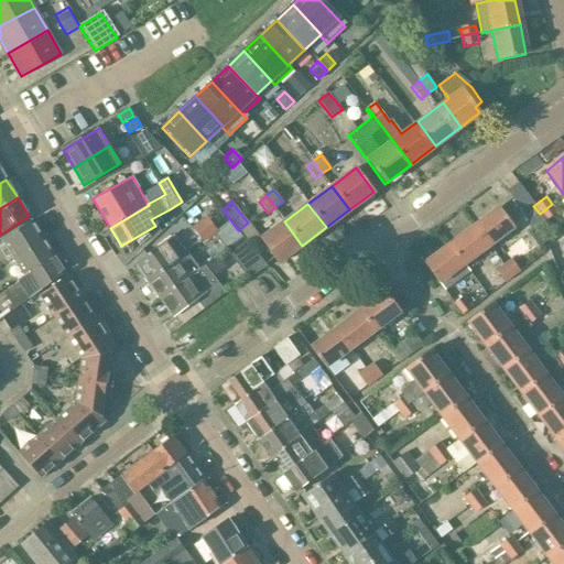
[(559,213),(552,204),(540,214),(545,221),(559,213)]
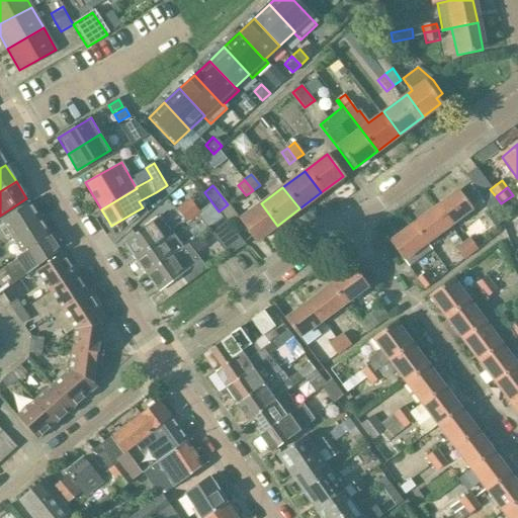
[(471,208),(458,190),(435,207),(448,226),(471,208)]
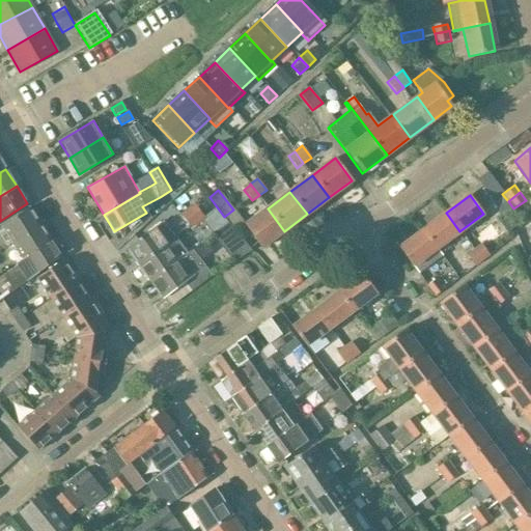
[(204,218),(195,203),(182,213),(192,227),(204,218)]
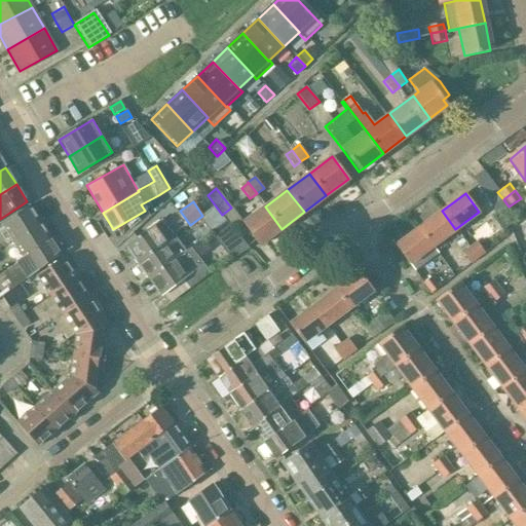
[(9,237),(6,239),(8,243),(38,223),(28,207),(1,226),(9,237)]
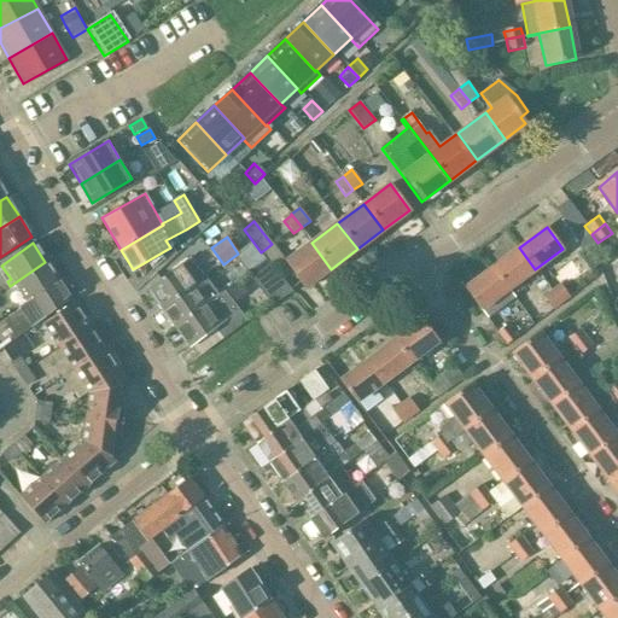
[(285,262),(305,289),(331,269),(312,243),(285,262)]
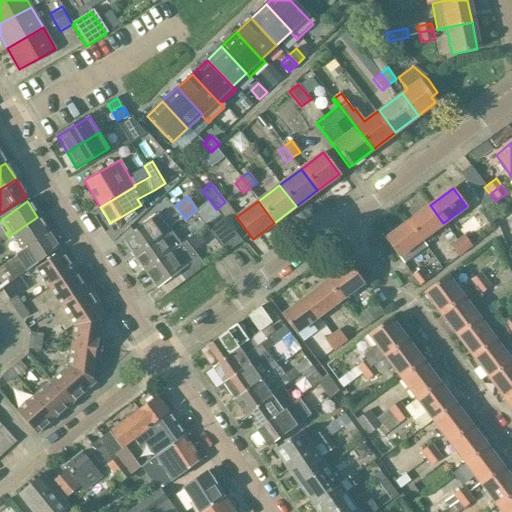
[(210,203),(198,213),(206,225),(220,215),(210,203)]
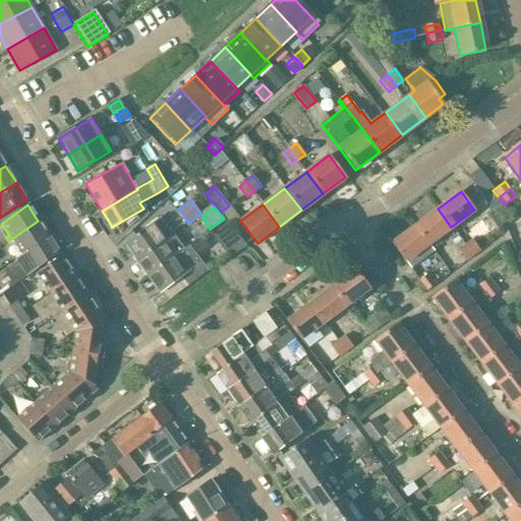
[(433,252),(435,251),(429,243),(451,227),(438,209),(414,226),(433,252)]
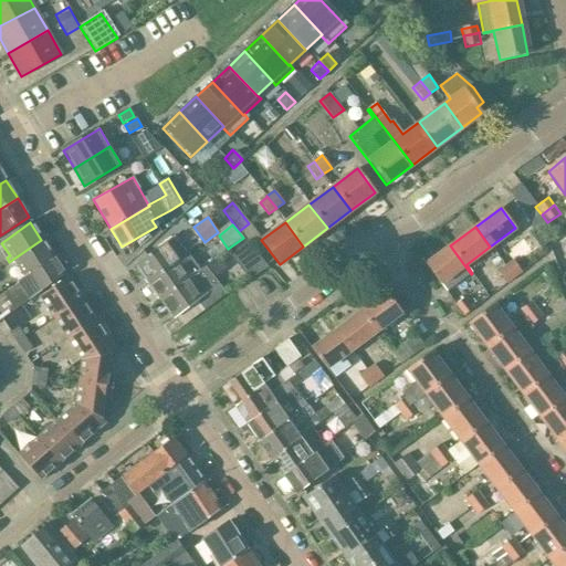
[(173,237),(134,264),(146,281),(185,254),(173,237)]
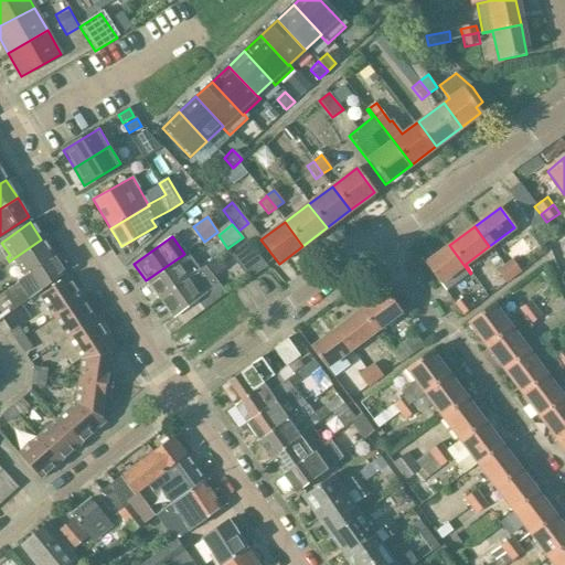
[(228,249),(226,252),(235,264),(252,248),(243,237),(227,248),(228,249)]
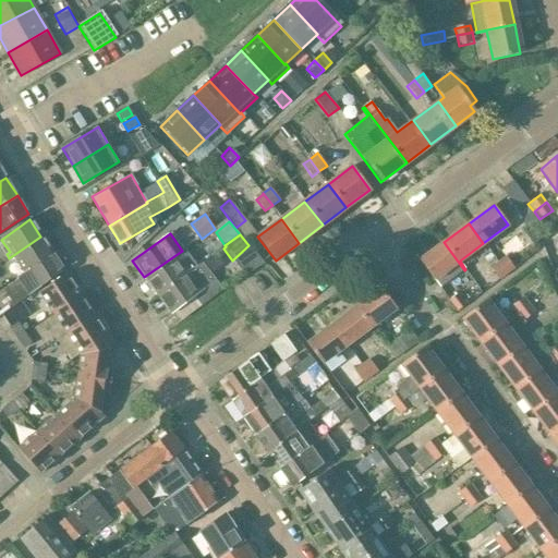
[(21,269),(17,271),(21,276),(52,254),(40,237),(9,258),(7,261),(10,267),(16,263),(21,269)]
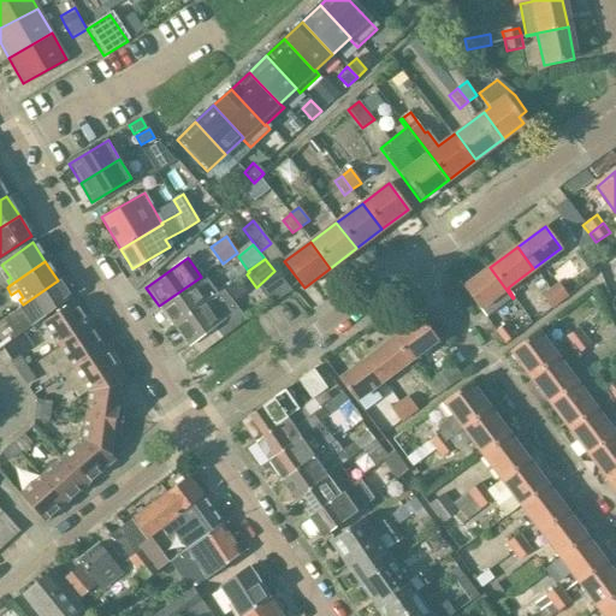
[(480,309),(486,318),(513,298),(490,267),(462,288),(479,309),(480,309)]
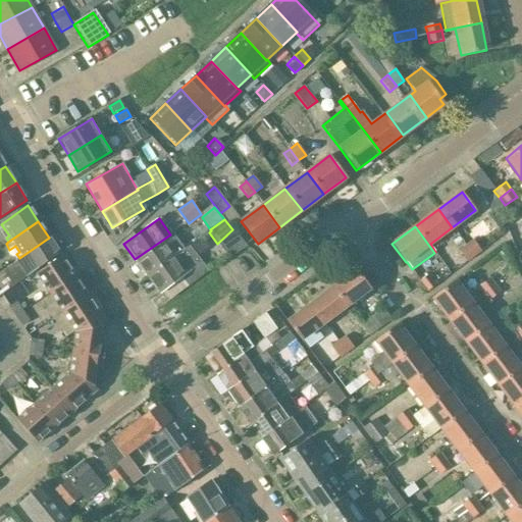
[(247,247),(232,229),(217,244),(229,260),(247,247)]
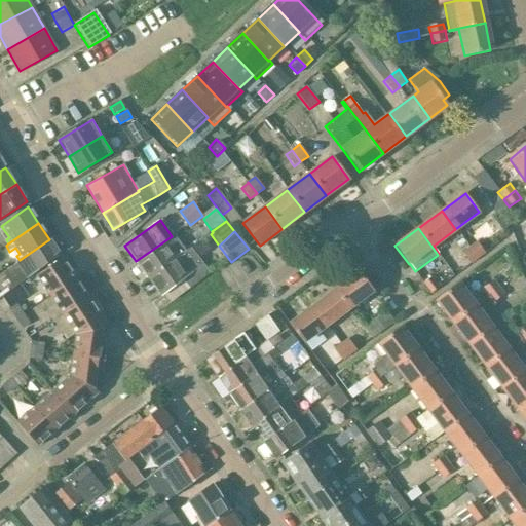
[(185,251),(174,235),(172,236),(136,261),(148,277),(185,251)]
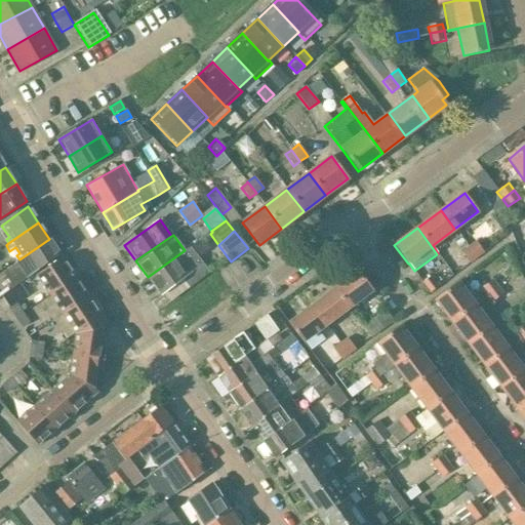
[(483,236),(469,247),(477,258),(484,252),(491,246),(483,236)]
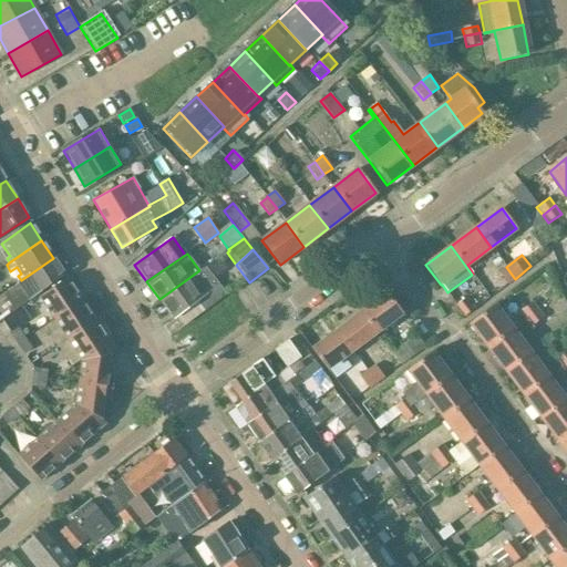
[(19,298),(14,290),(6,297),(14,310),(63,275),(53,258),(21,280),(23,285),(27,282),(31,289),(19,298)]
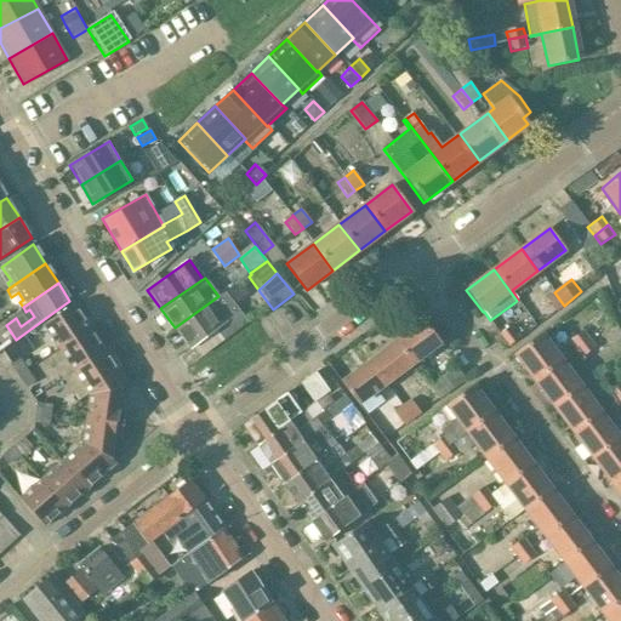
[(239,284),(227,292),(234,302),(246,294),(239,284)]
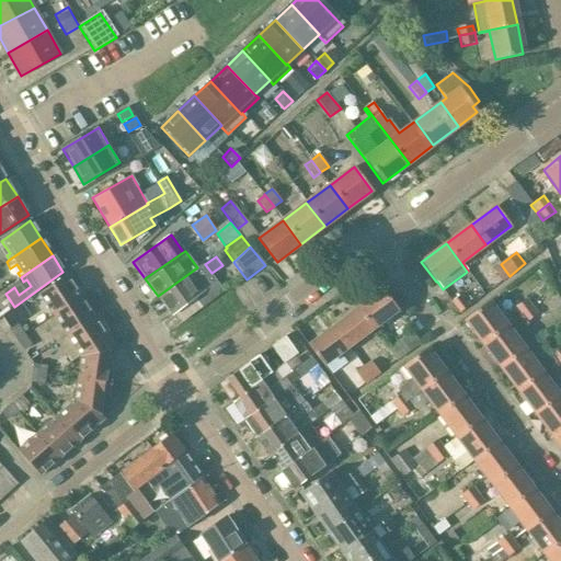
[(195,297),(204,292),(215,281),(203,264),(197,267),(158,296),(171,315),(195,297)]
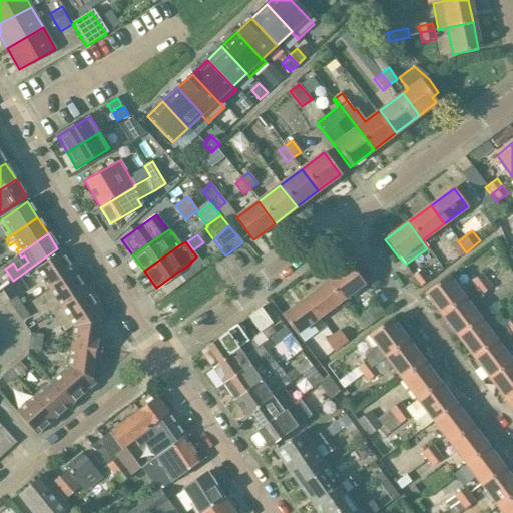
[(460,258),(466,252),(458,241),(452,246),(460,258)]
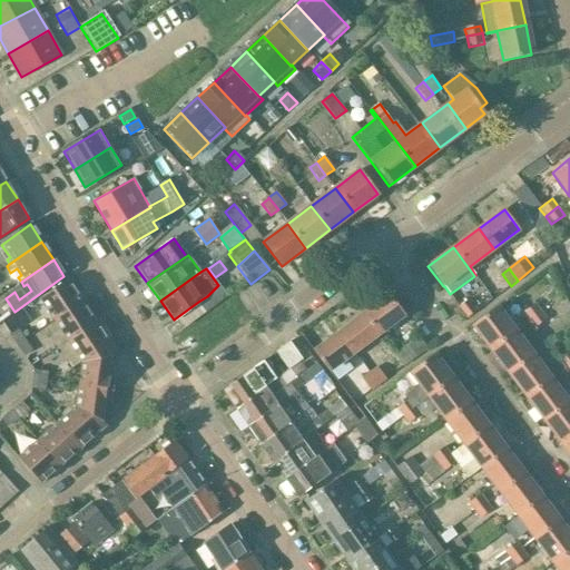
[(66,281),(38,298),(55,323),(82,304),(66,281)]
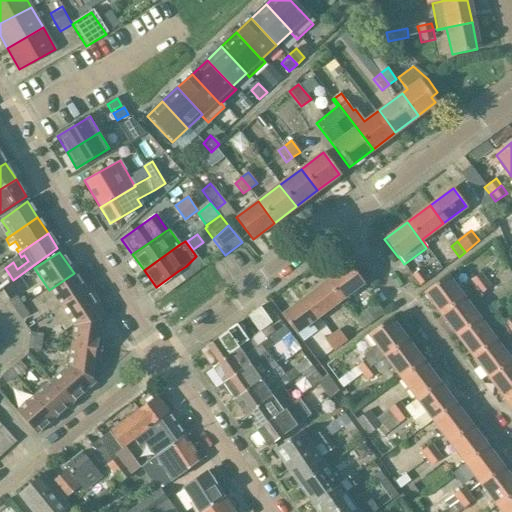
[(205,266),(197,257),(196,256),(186,266),(178,271),(185,280),(205,266)]
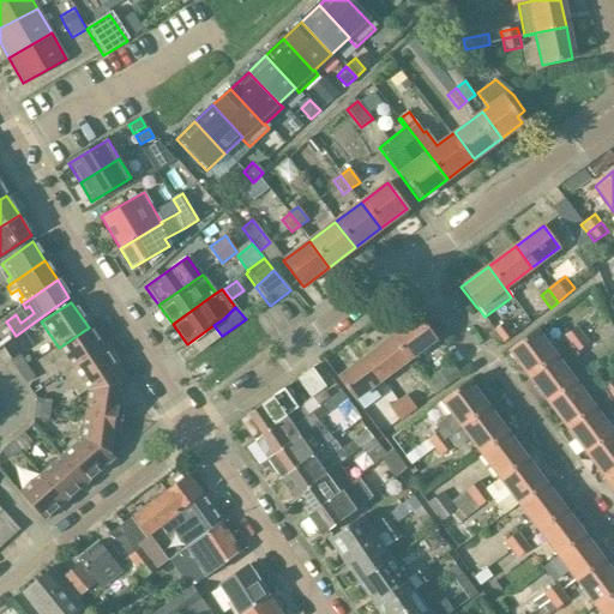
[(420,318),(391,338),(407,360),(435,338),(420,318)]
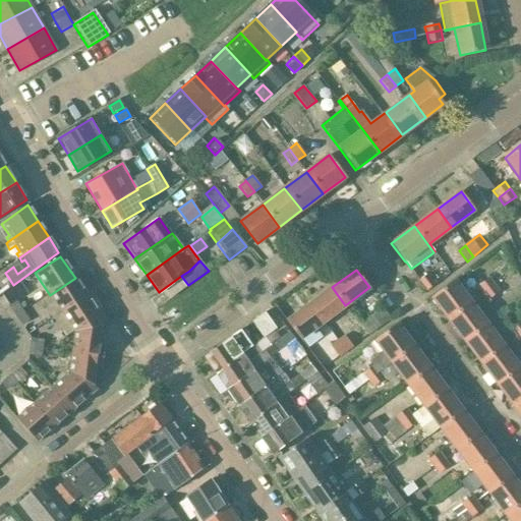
[(419,281),(427,291),(436,284),(427,274),(426,275),(419,281)]
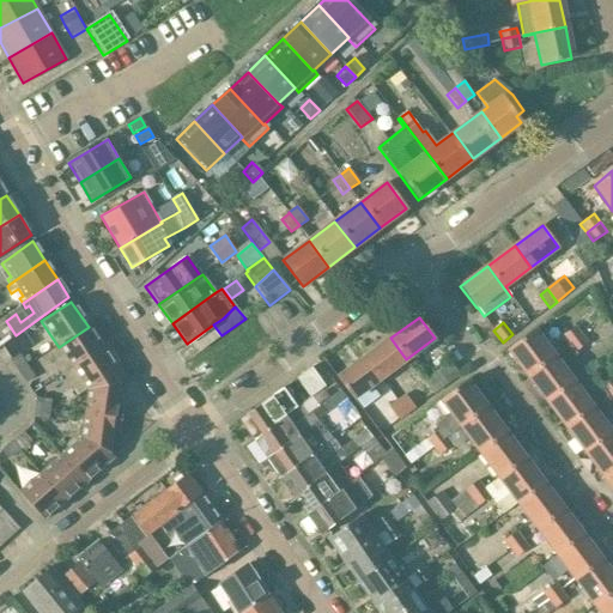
[(532,331),(508,350),(528,376),(564,349),(545,322),(533,332),(532,331)]
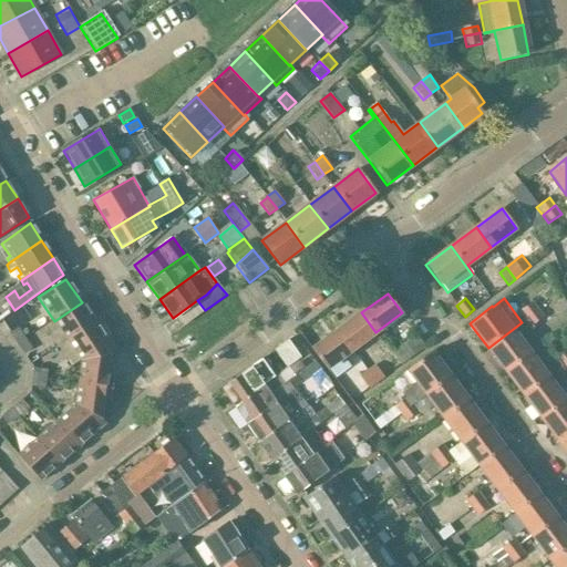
[(99,327),(82,302),(54,321),(68,341),(59,347),(61,351),(99,327)]
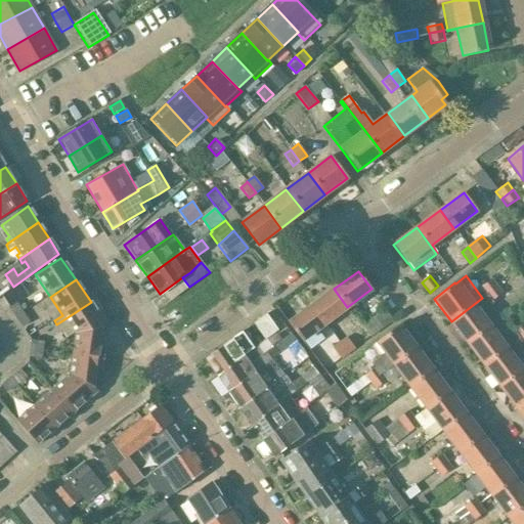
[(492,279),(482,288),(487,294),(497,286),(492,279)]
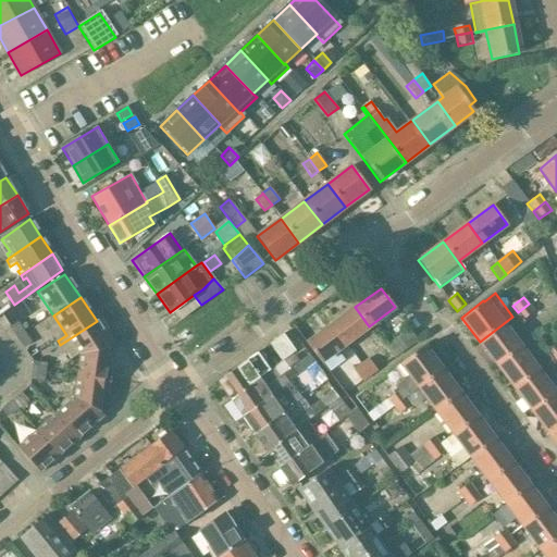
[(523,320),(534,311),(529,304),(518,312),(523,320)]
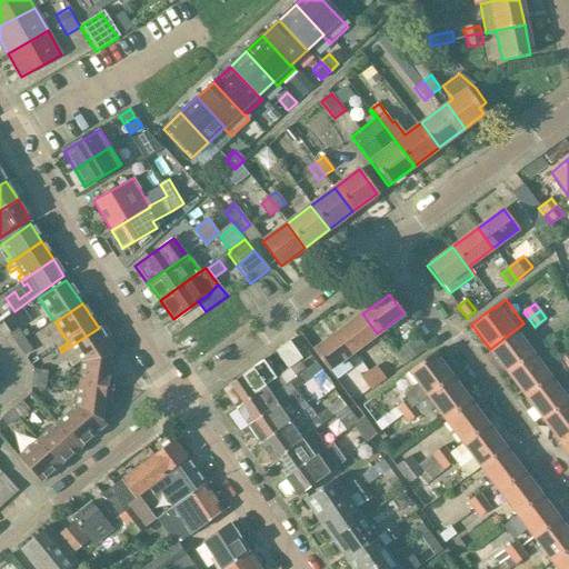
[(377,333),(362,313),(338,331),(352,351),(377,333)]
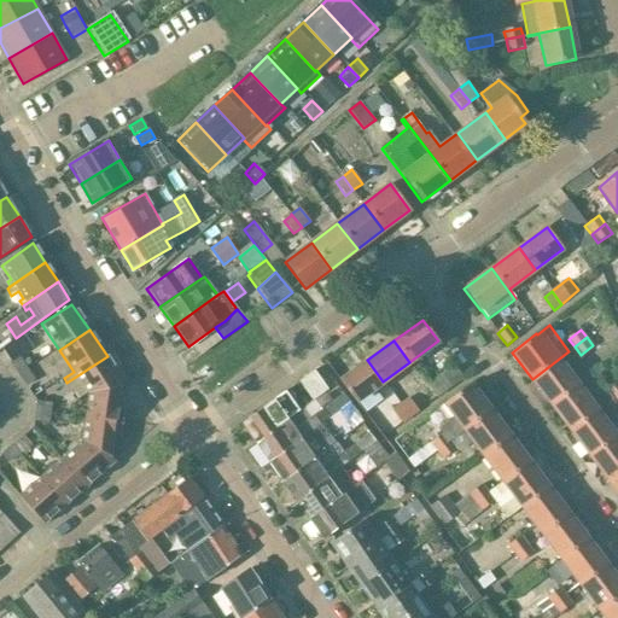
[(532,379),(552,404),(576,385),(565,372),(583,359),(581,355),(575,347),(572,348),(569,351),(532,379)]
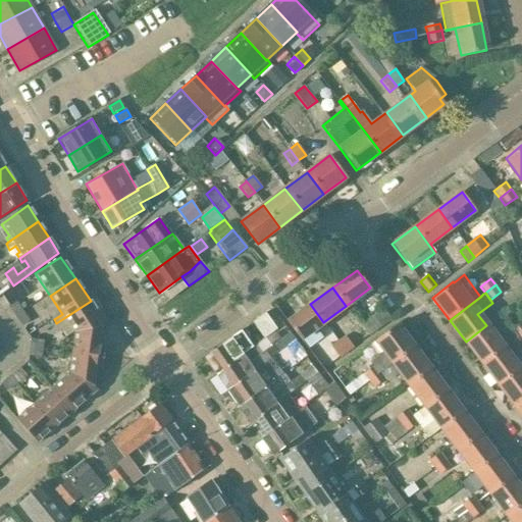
[(31,321),(17,300),(9,305),(22,326),(31,321)]
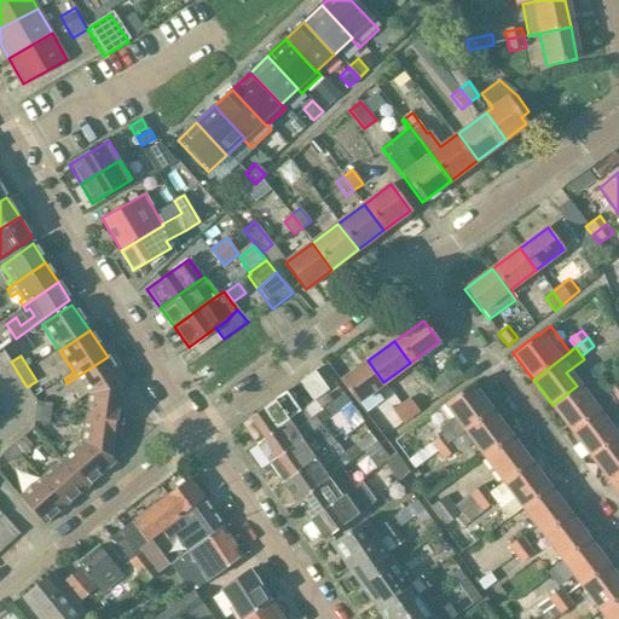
[(67,383),(79,400),(88,394),(119,387),(125,383),(108,357),(67,383)]
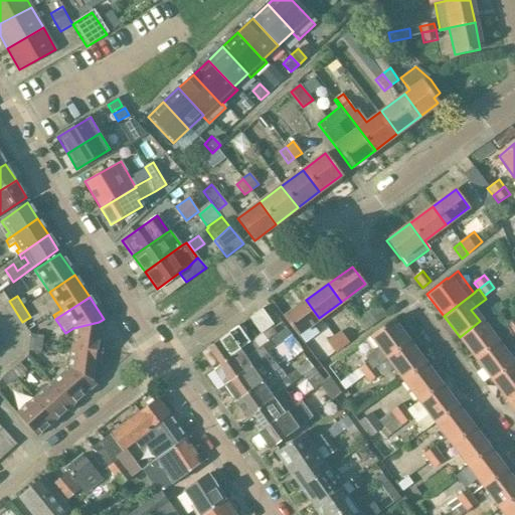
[(296,335),(319,318),(306,300),(283,318),(296,335)]
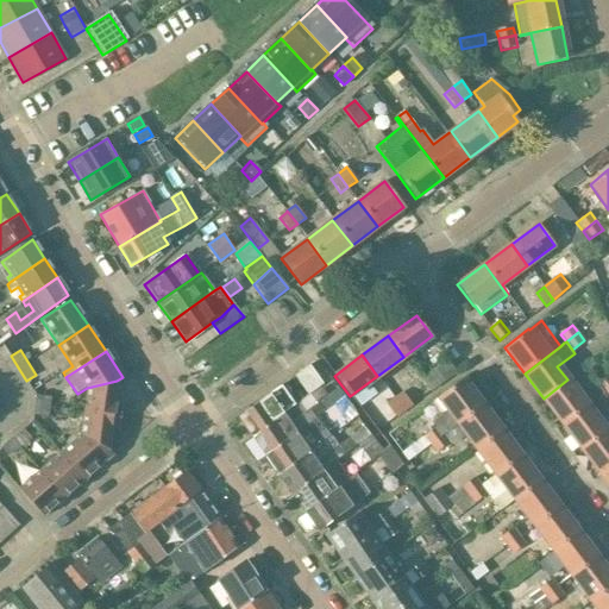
[(458,375),(449,360),(421,378),(431,393),(458,375)]
